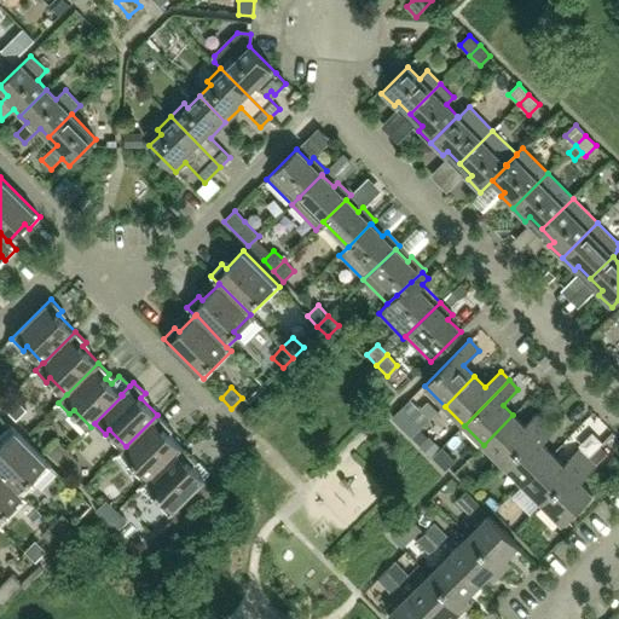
[(0,395),(0,404),(6,410),(17,400),(6,389),(0,395)]
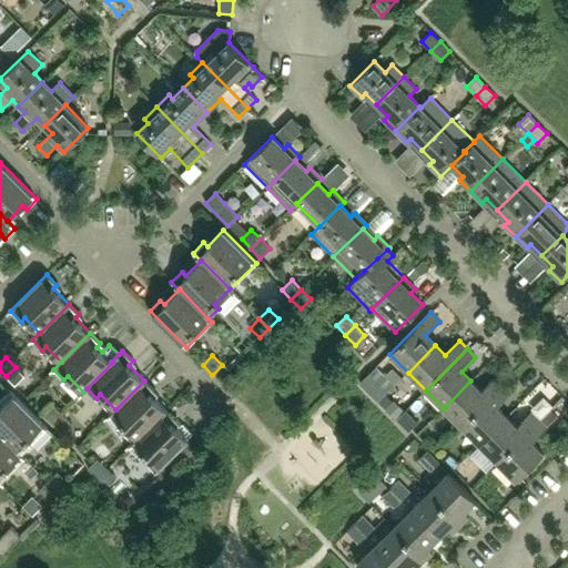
[(24,376),(16,367),(6,376),(14,386),(24,376)]
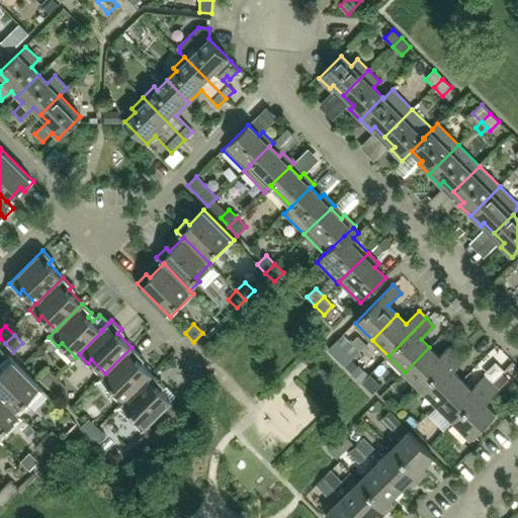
[(353,358),(345,349),(337,341),(328,349),(344,366),(353,358)]
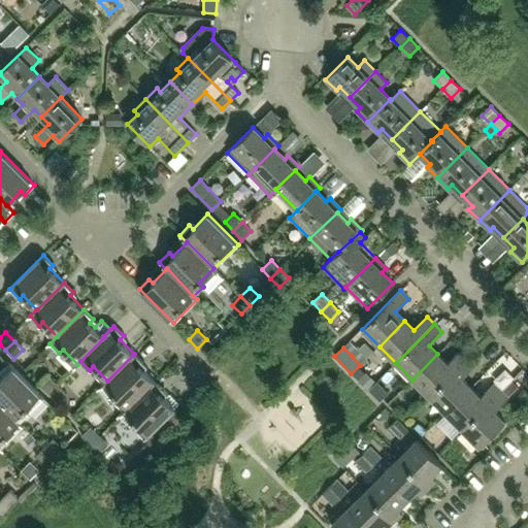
[(429,396),(467,358),(460,351),(447,363),(437,354),(413,380),(429,396)]
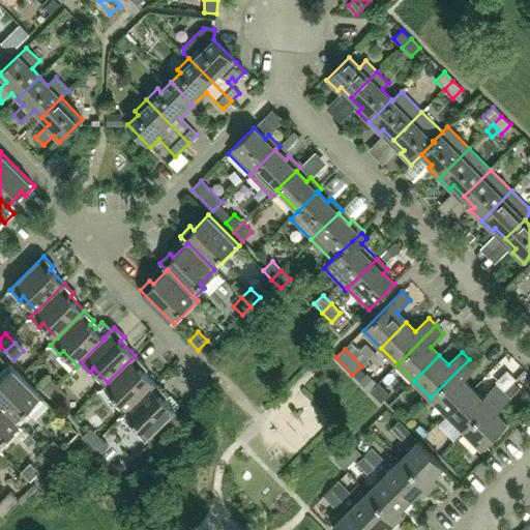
[(128,410),(155,382),(141,367),(144,364),(135,355),(108,382),(100,388),(110,399),(114,395),(127,409),(128,410)]
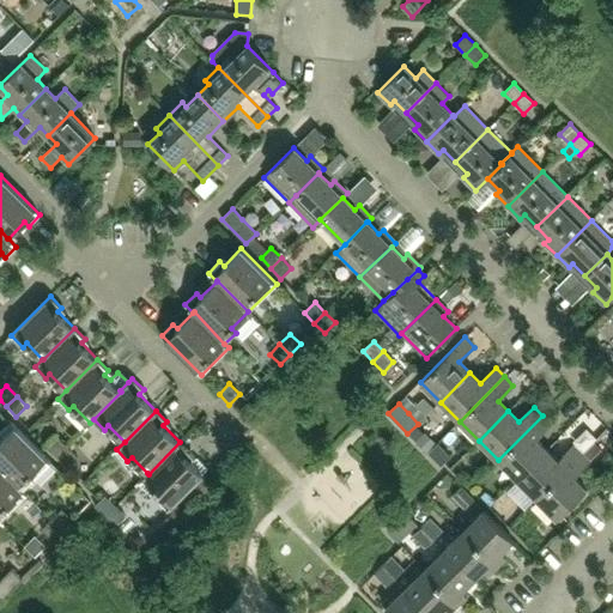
[(517,479),(547,450),(536,439),(552,424),(542,416),(498,460),(517,479)]
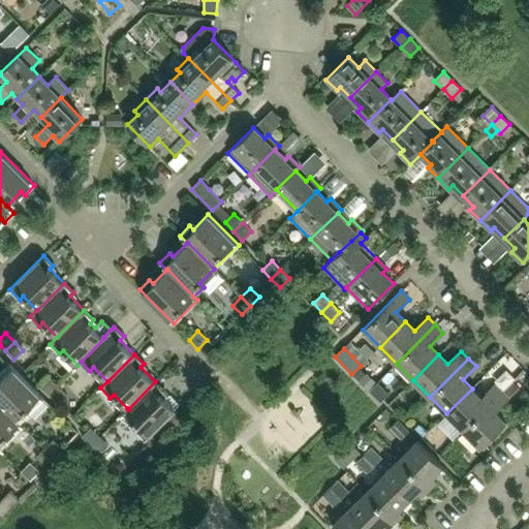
[(40,396),(13,368),(0,381),(0,402),(20,423),(29,413),(26,410),(40,396)]
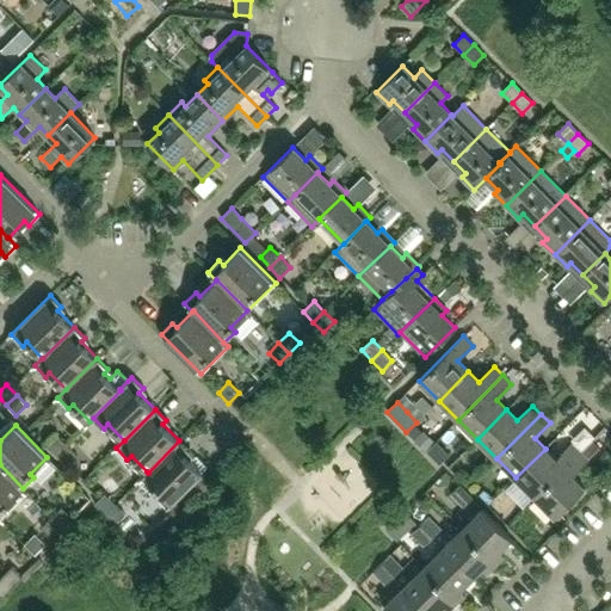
[(424,431),(414,440),(426,452),(436,443),(424,431)]
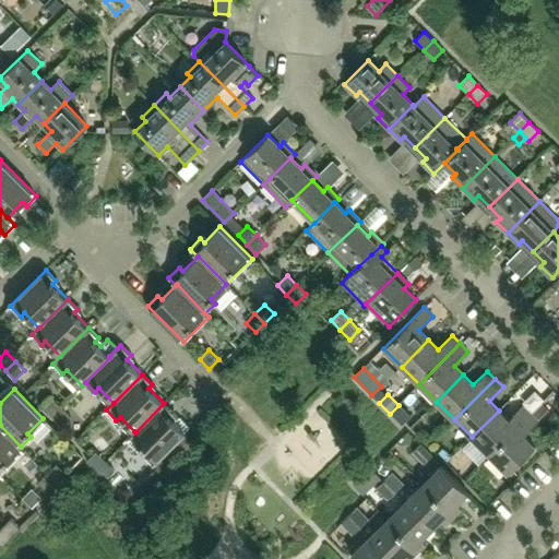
[(42,406),(50,416),(60,406),(51,397),(42,406)]
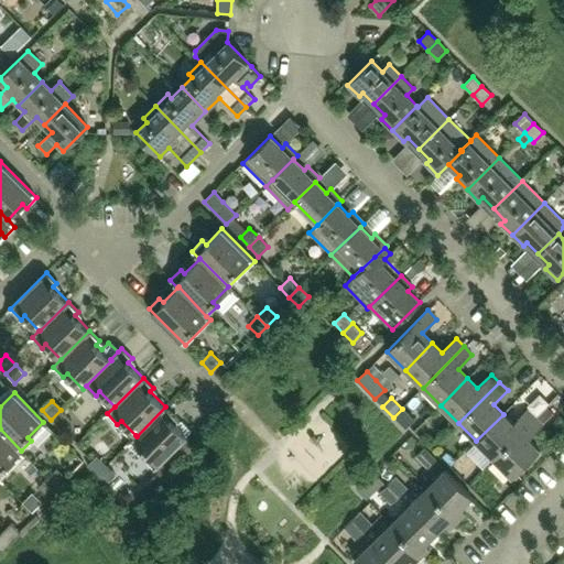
[(154,469),(187,436),(192,432),(182,422),(176,426),(171,421),(175,416),(165,407),(137,436),(136,435),(128,443),(154,469)]
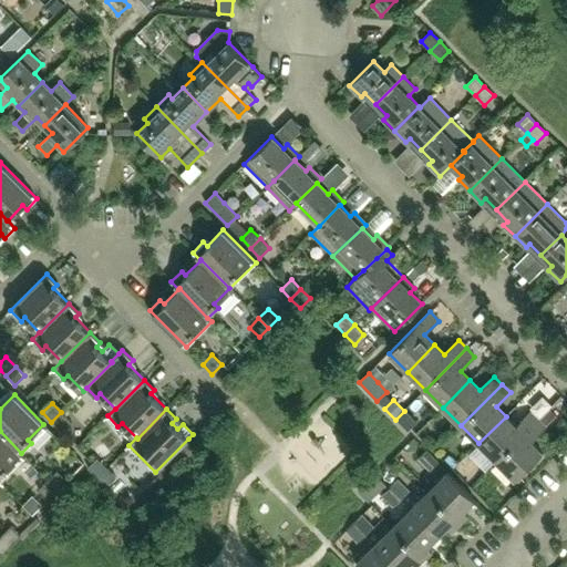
[(550,409),(538,420),(546,428),(558,416),(550,409)]
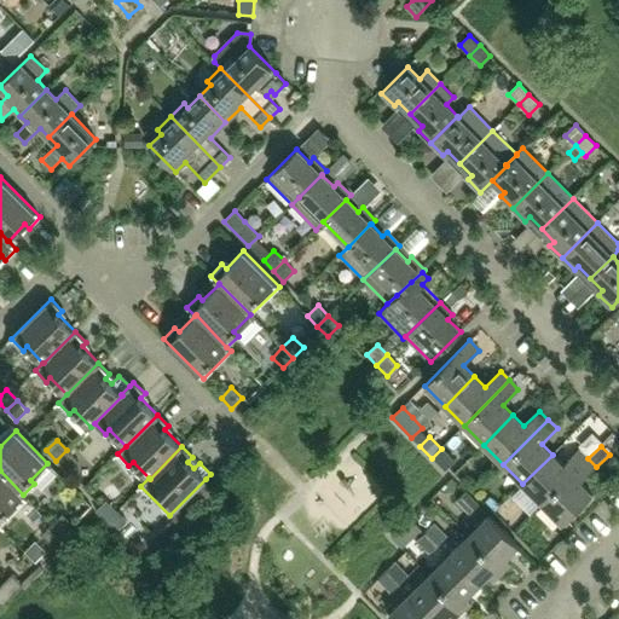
[(76,461),(67,450),(56,461),(67,472),(76,461)]
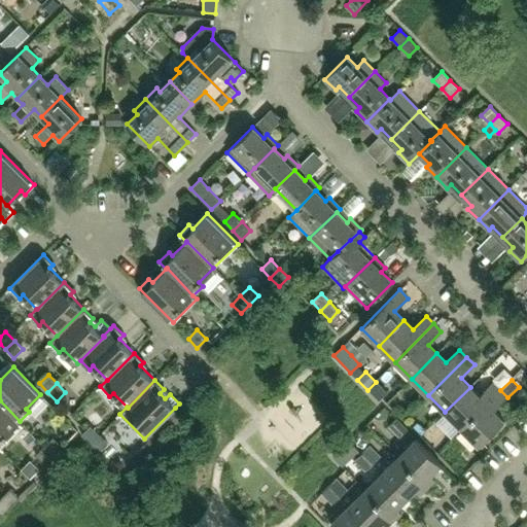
[(461,428),(500,390),(492,383),(480,396),(470,387),(445,412),(461,428)]
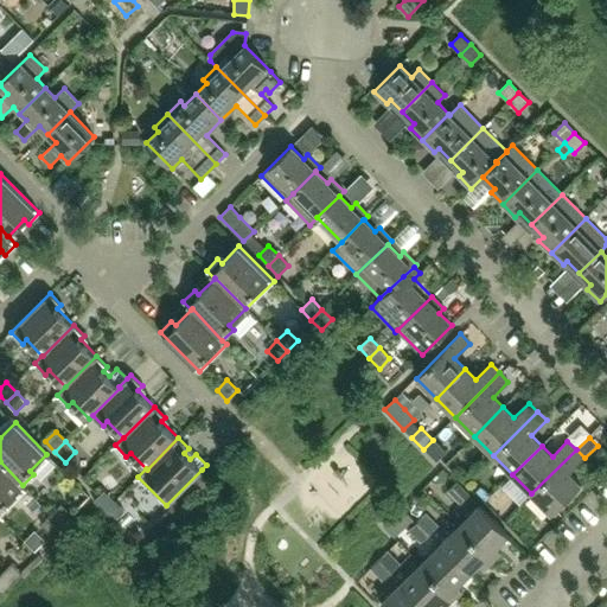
[(551,513),(581,485),(569,473),(585,458),(576,449),(531,493),(551,513)]
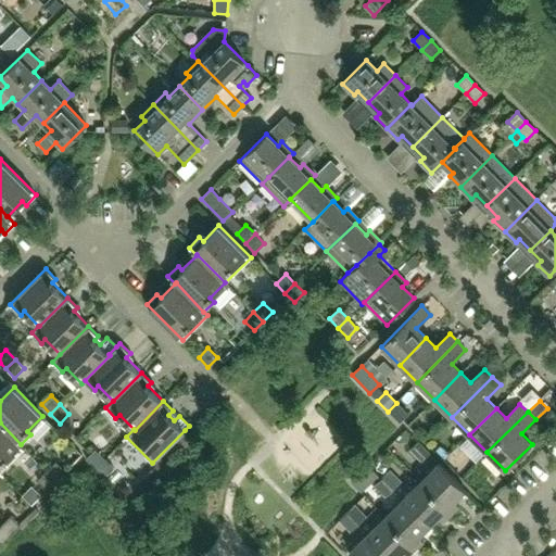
[(21,444),(0,422),(0,472),(10,464),(5,459),(21,444)]
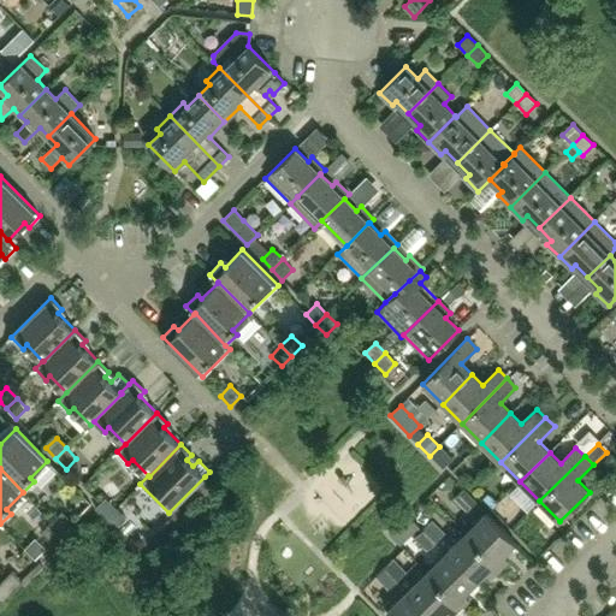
[(472,477),(465,483),(472,491),(479,484),(472,477)]
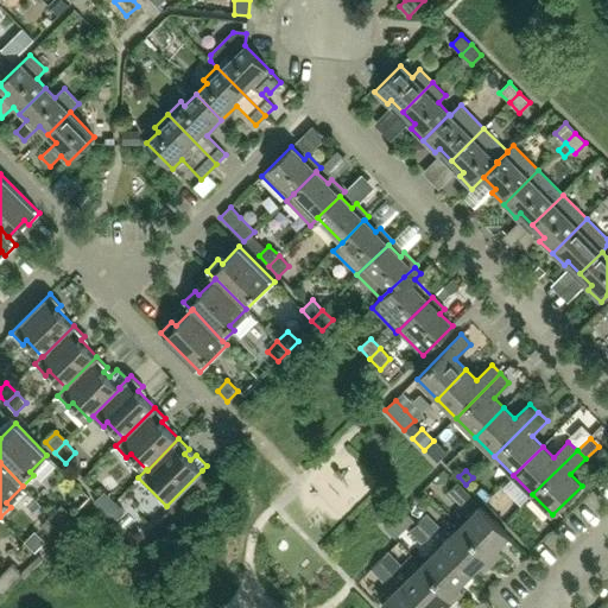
[(469,496),(457,483),(449,492),(461,505),(469,496)]
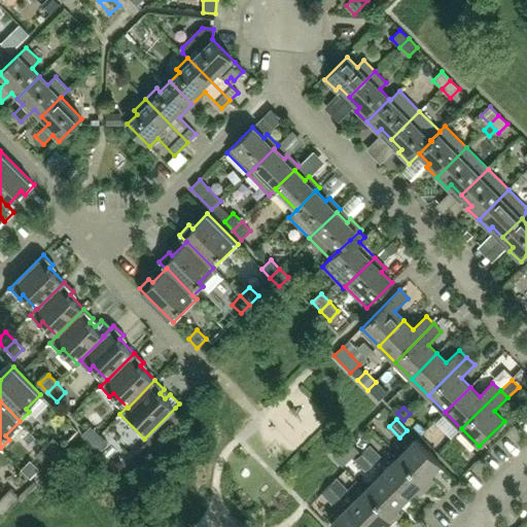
[(81,435),(91,444),(99,434),(91,426),(81,435)]
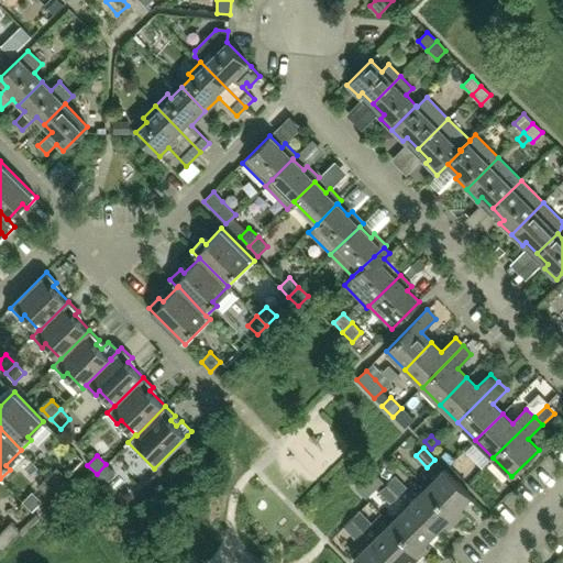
[(116,474),(106,464),(97,474),(106,484),(116,474)]
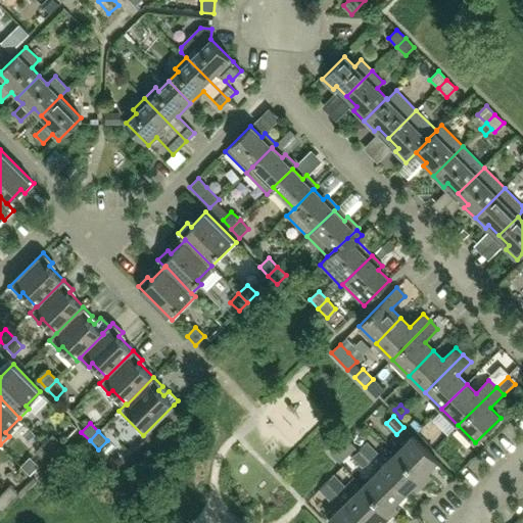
[(53,434),(44,443),(53,453),(61,443),(53,434)]
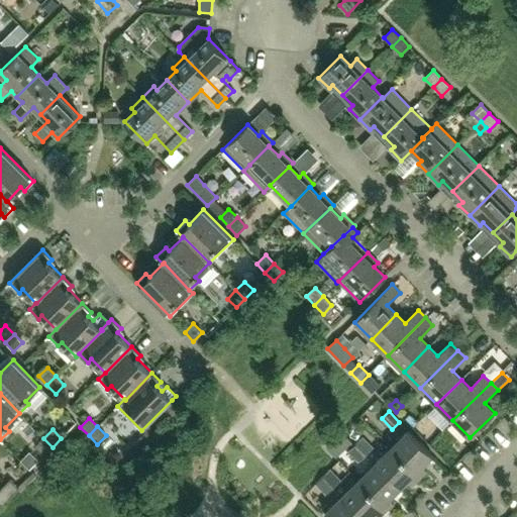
[(432,455),(408,430),(391,447),(419,476),(426,469),(423,466),(432,455)]
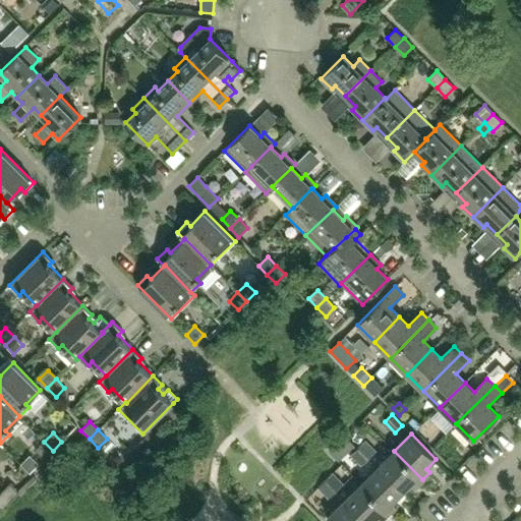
[(346,436),(329,452),(339,461),(355,446),(346,436)]
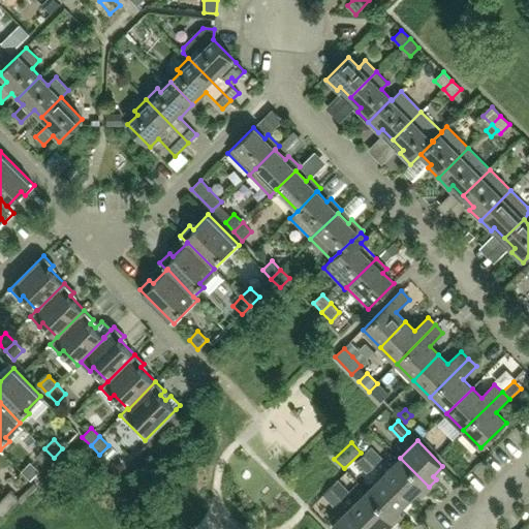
[(44,466),(54,458),(44,448),(36,457),(44,466)]
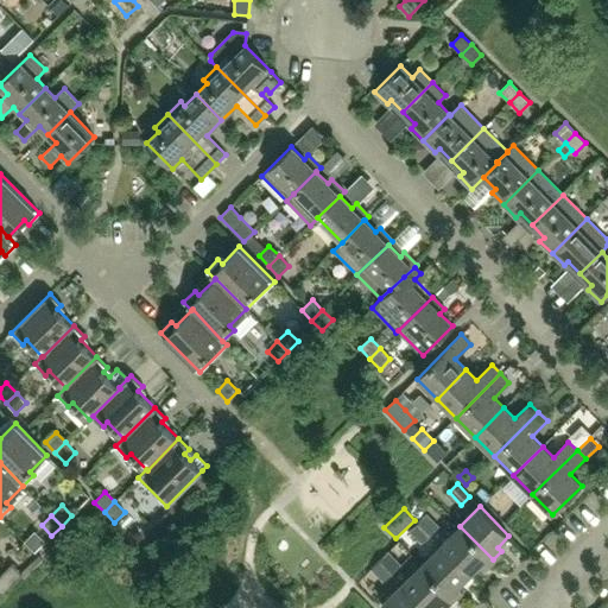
[(425,515),(417,523),(430,536),(438,527),(425,515)]
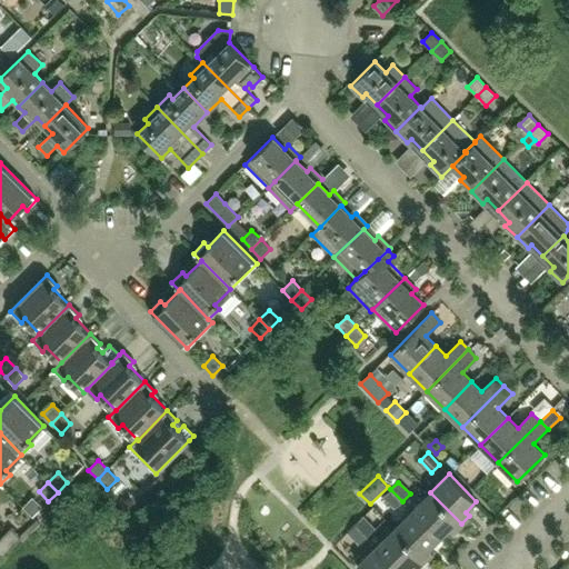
[(395,509),(402,501),(390,489),(382,497),(395,509)]
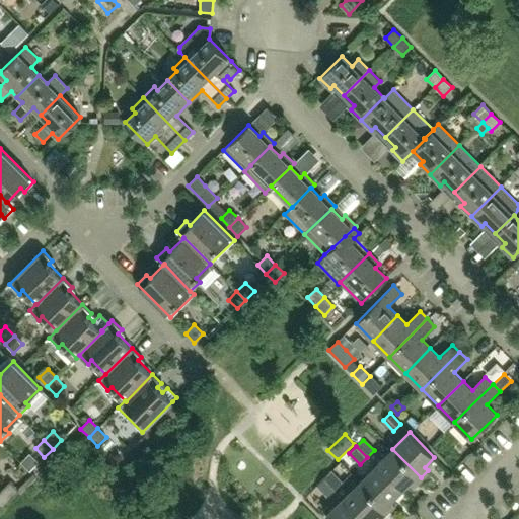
[(421,477),(392,449),(376,465),(400,491),(410,482),(414,486),(421,477)]
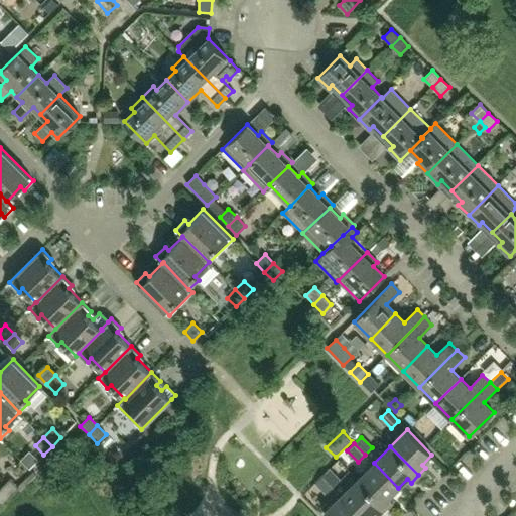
[(398,488),(374,463),(358,479),(386,508),(393,500),(389,497),(398,488)]
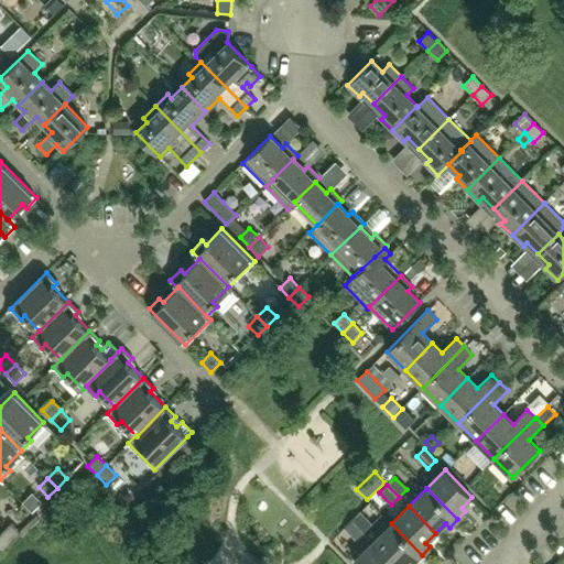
[(359,512),(351,520),(364,532),(371,524),(359,512)]
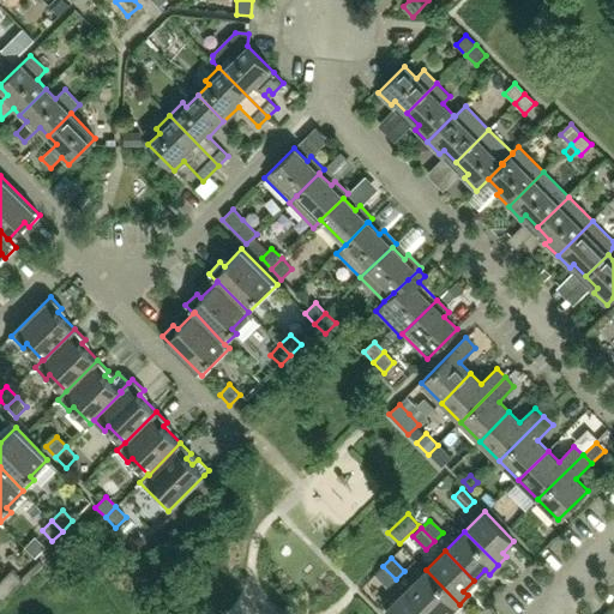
[(387,588),(396,579),(383,566),(374,575),(387,588)]
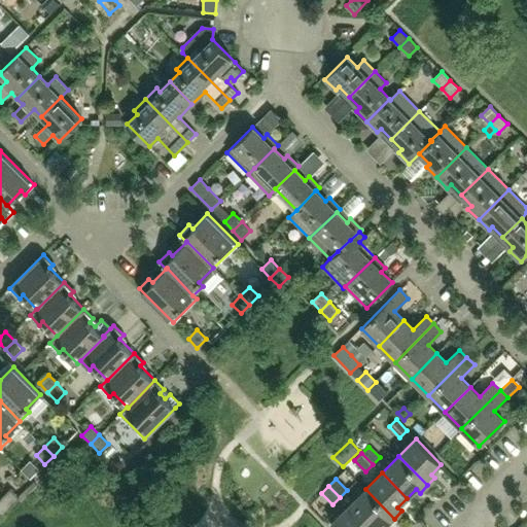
[(10,489),(2,498),(10,506),(20,498),(10,489)]
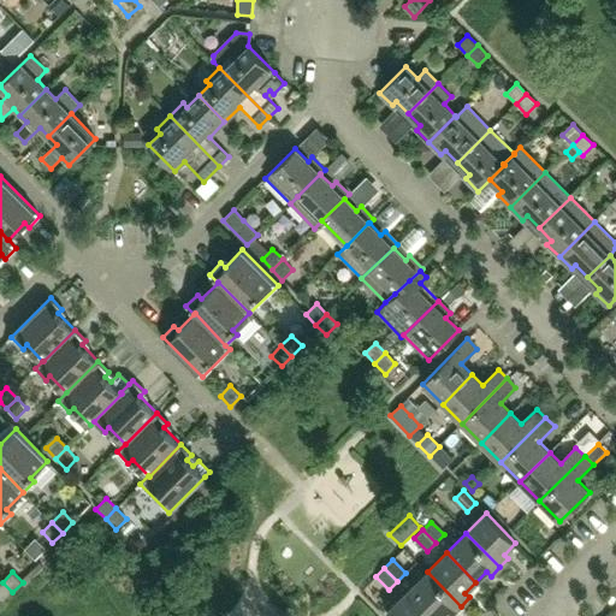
[(461,606),(427,572),(407,591),(431,615),(440,615),(448,610),(451,615),(461,606)]
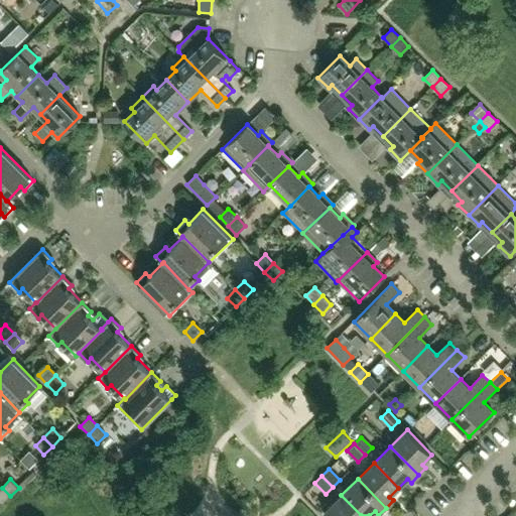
[(0,503),(2,505),(10,496),(2,488),(0,489),(0,503)]
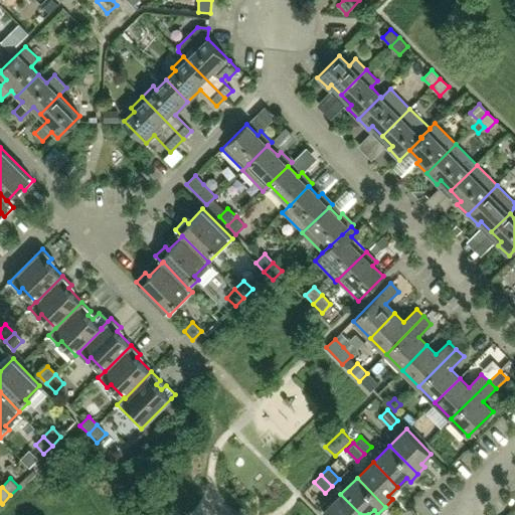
[(360,514),(340,494),(323,511),(327,514),(360,514)]
